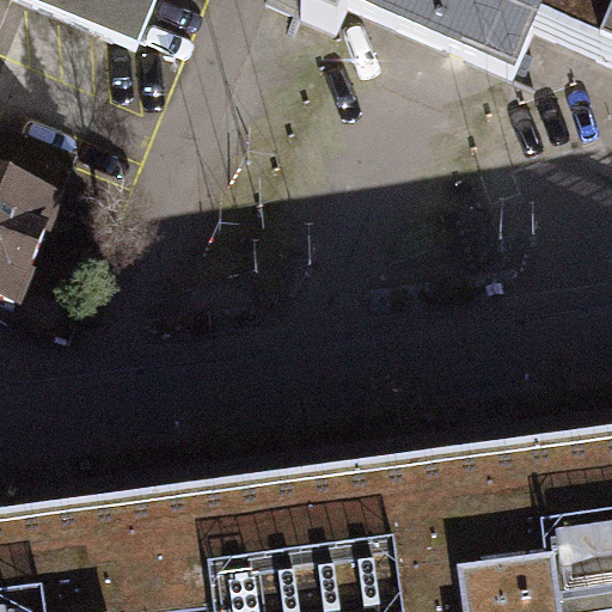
[(10,0),(69,25),(136,54),(158,0),(10,0)]
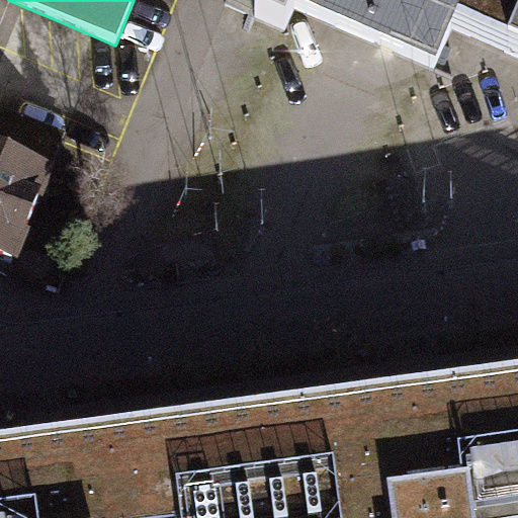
[(295,11),(434,72),(452,33),(466,0),(263,0),(255,19),(286,33),(295,11)]
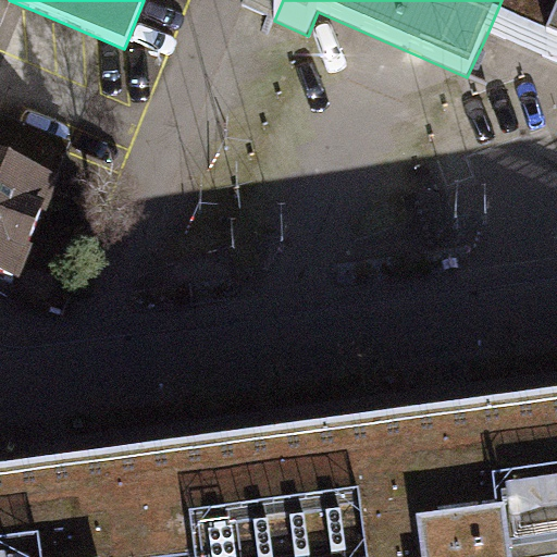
[(556,0),(502,0),(486,36),(556,66),(556,0)]
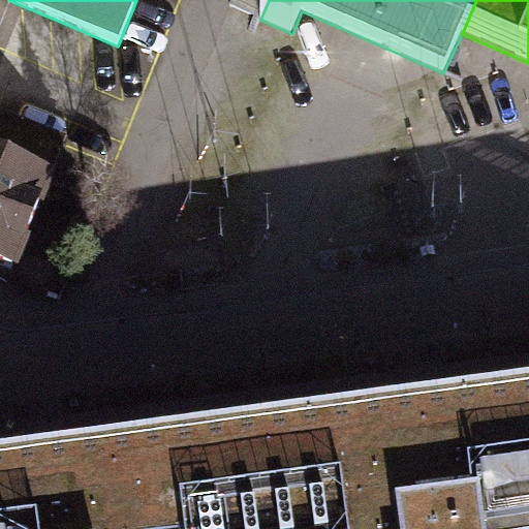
[(0,115),(0,161),(52,182),(68,142),(0,115)]
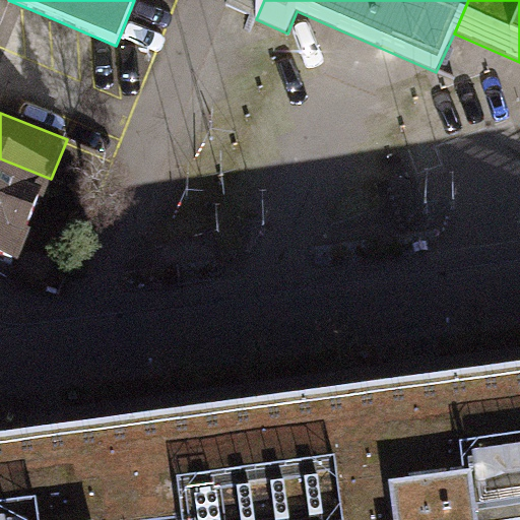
[(59,183),(51,179),(0,158),(0,267),(21,275),(59,183)]
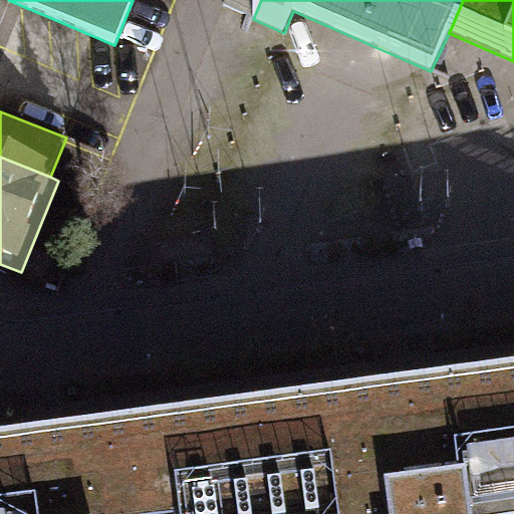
[(513,513),(513,390),(0,458),(0,513),(513,513)]
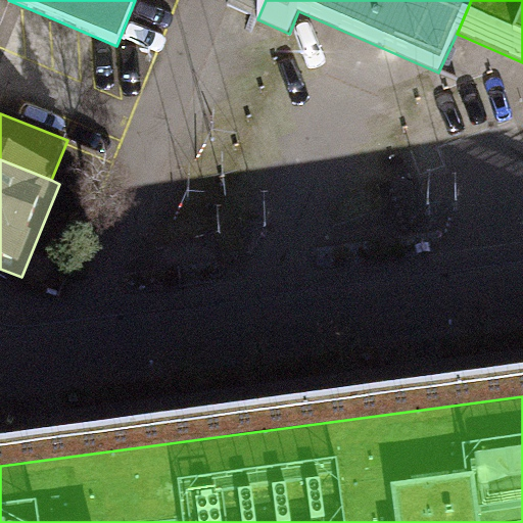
All buildings are outlined.
